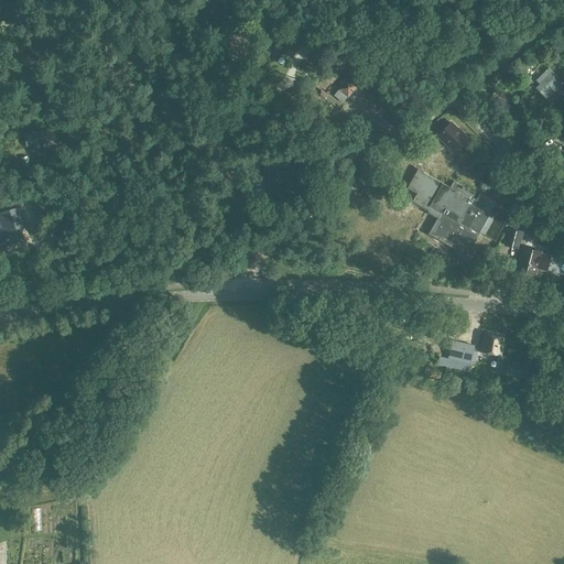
[(18,21),(17,0),(4,0),(4,7),(0,7),(0,18),(6,18),(6,21),(18,21)]
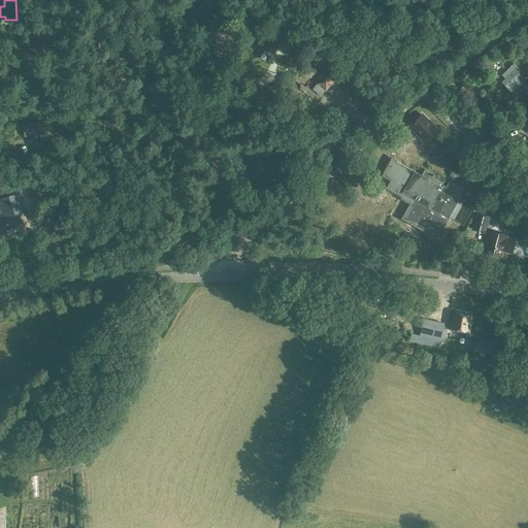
[(190,17),(205,6),(201,0),(192,0),(193,1),(184,7),(190,17)]
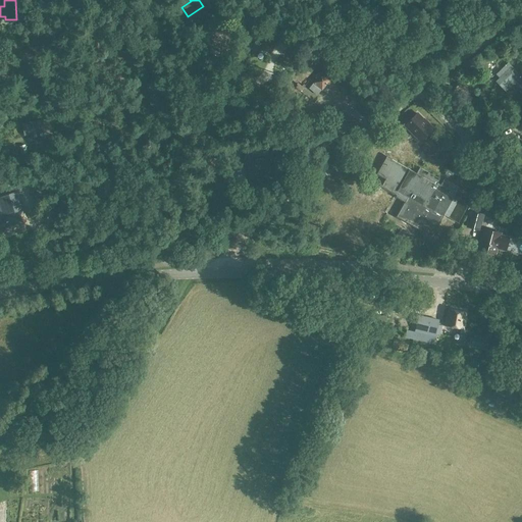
[(218,32),(212,45),(222,50),(224,47),(226,47),(230,38),(218,32)]
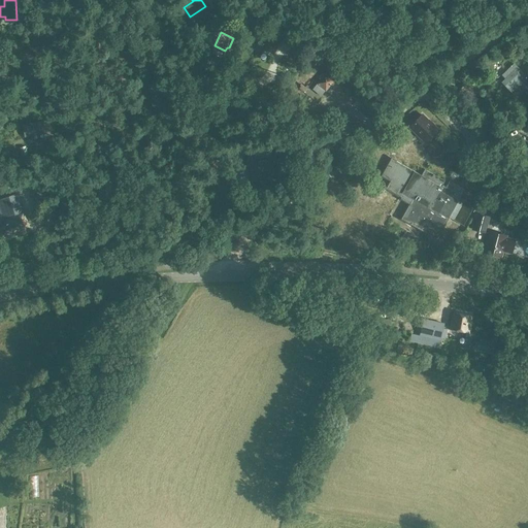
[(263,33),(257,45),(265,48),(264,50),(274,55),(279,43),(282,40),(282,38),(274,34),(272,35),(270,37),(263,33)]
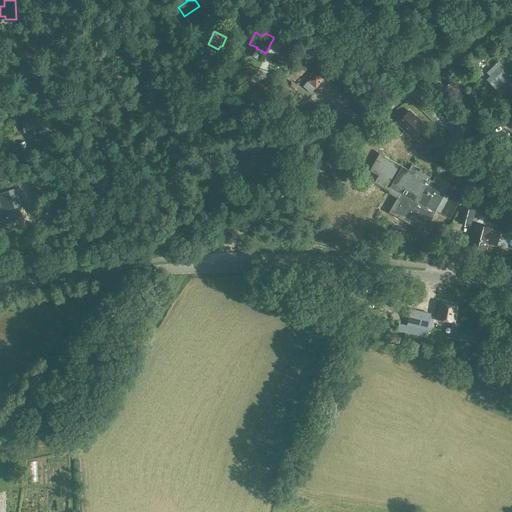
[(493,86),(498,91),(496,93),(503,100),(511,91),(510,89),(511,87),(511,76),(502,66),(487,81),(493,87),(493,86)]
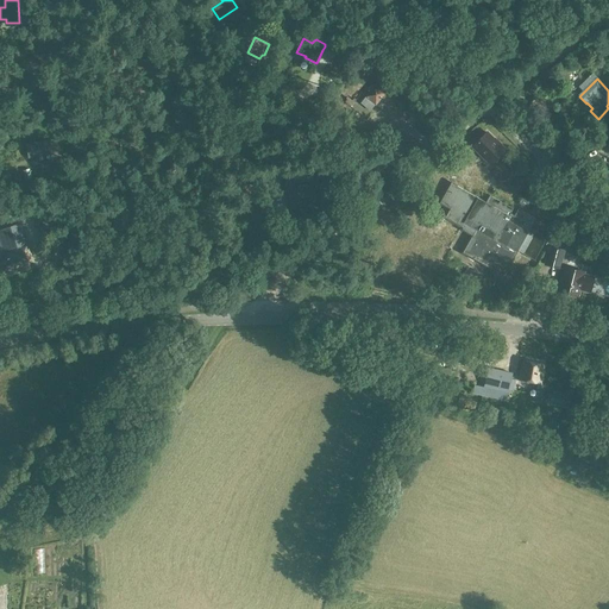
[(365,98),(375,106),(385,94),(375,85),(364,95),(366,98),(365,98)]
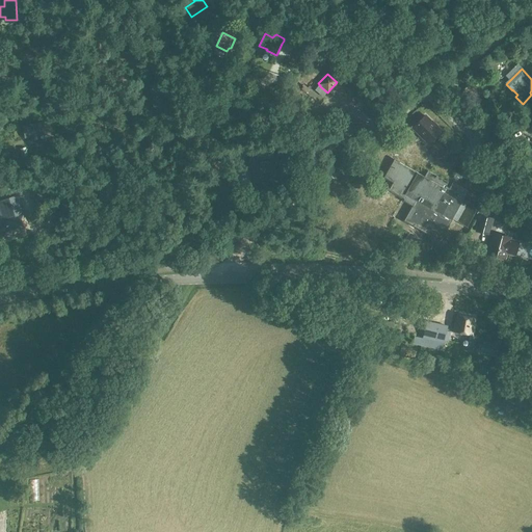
[(466,90),(475,96),(478,90),(469,85),(466,90)]
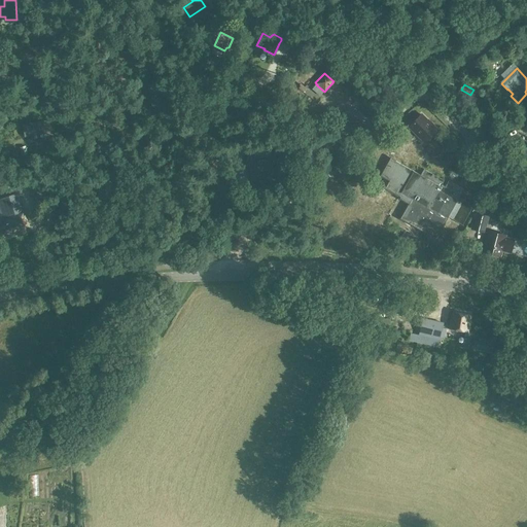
[(510,98),(501,106),(507,113),(517,105),(510,98)]
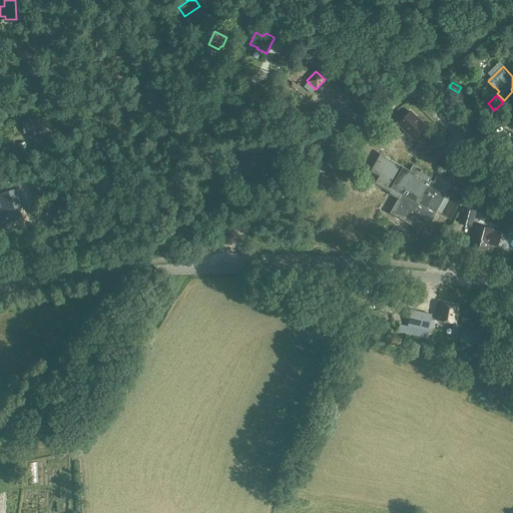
[(417,120),(411,113),(399,125),(414,141),(427,128),(421,122),(419,123),(417,120)]
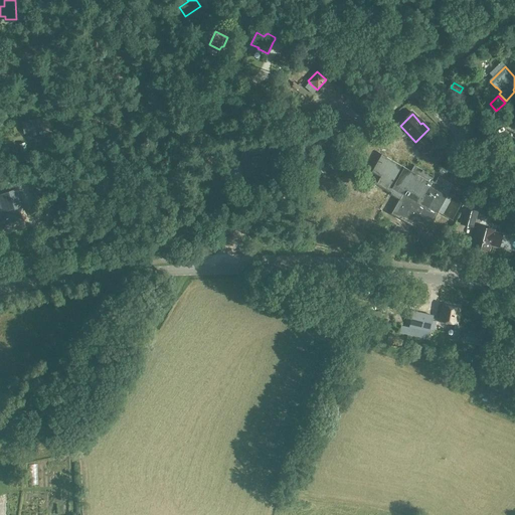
[(41,120),(23,123),(25,133),(43,130),(43,133),(50,132),(49,124),(51,124),(50,118),(41,119),(41,120)]
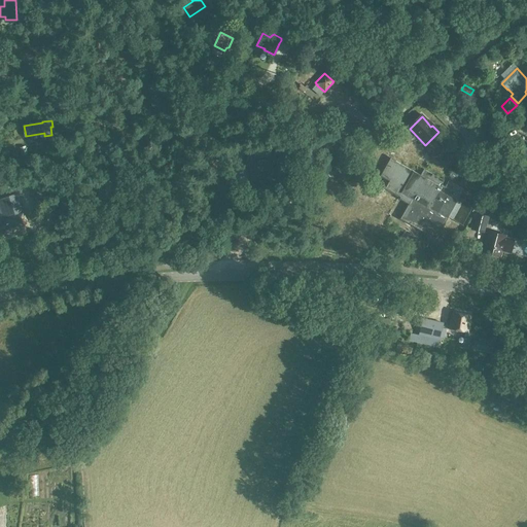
[(256,162),(254,149),(247,150),(251,181),(268,179),(266,170),(274,169),(272,161),(266,162),(265,160),(256,162)]
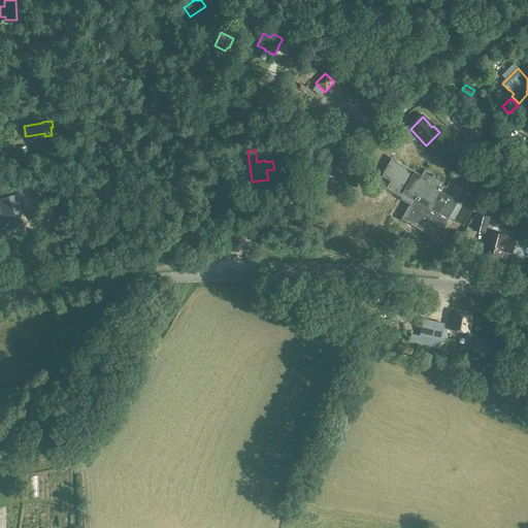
[(443,163),(452,172),(464,161),(455,152),(443,163)]
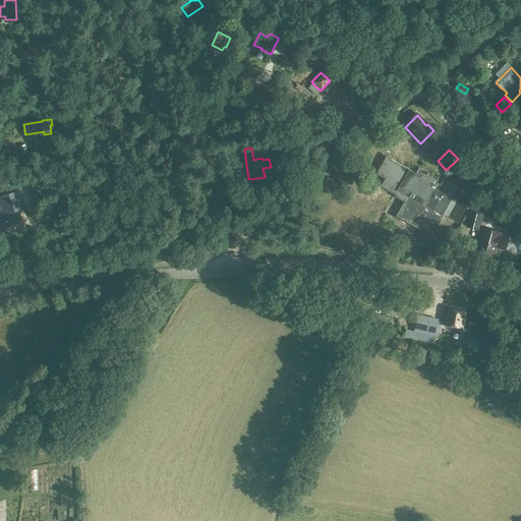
[(395,194),(405,199),(396,217),(423,232),(425,238),(429,240),(431,240),(433,237),(431,236),(444,215),(457,223),(468,204),(454,195),(459,187),(444,178),(441,184),(437,183),(439,179),(419,168),(415,175),(387,159),(379,173),(388,178),(383,186),(396,193),(395,194)]
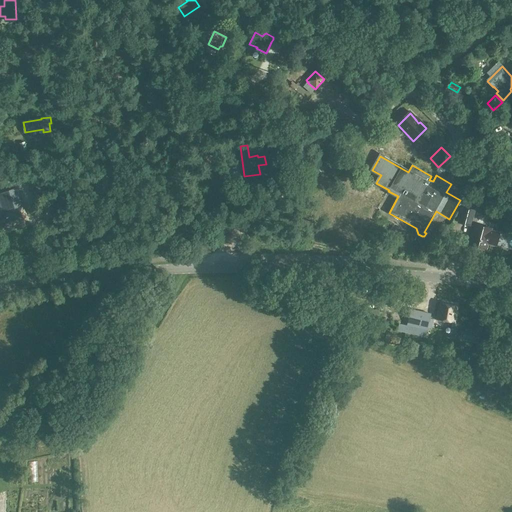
[(36,180),(31,176),(27,177),(26,174),(16,177),(16,179),(15,179),(16,182),(18,182),(19,183),(27,181),(32,185),(36,180)]
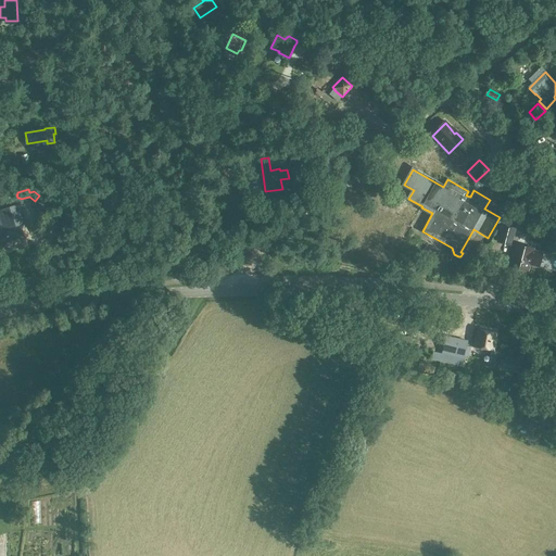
[(4,245),(8,248),(26,242),(23,231),(26,230),(25,226),(20,227),(19,224),(24,223),(19,205),(9,209),(15,226),(15,225),(16,228),(4,232),(5,236),(2,240),(4,245)]
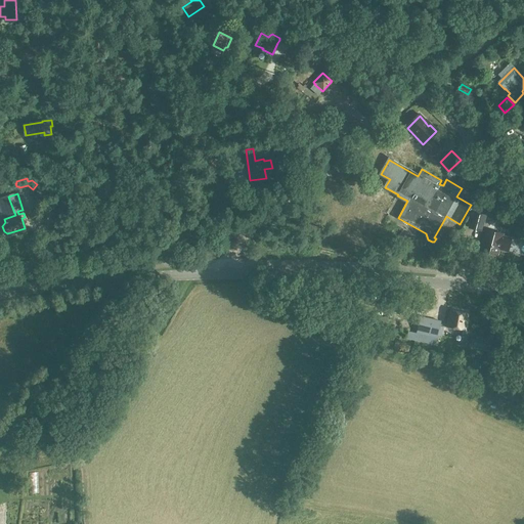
[(376,208),(391,206),(389,194),(374,197),(376,208)]
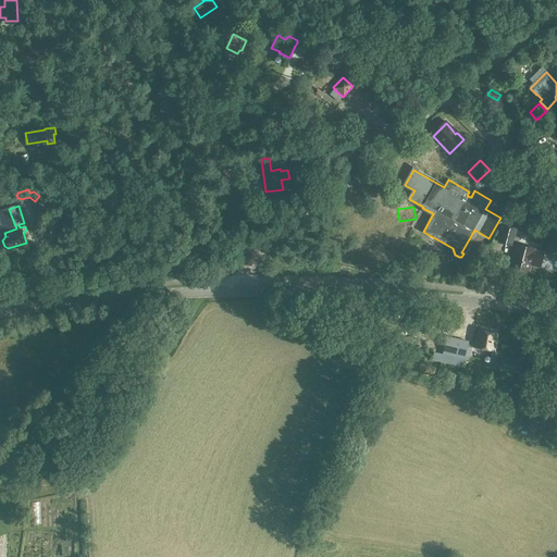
[(512,247),(517,229),(502,225),(497,243),(512,247)]
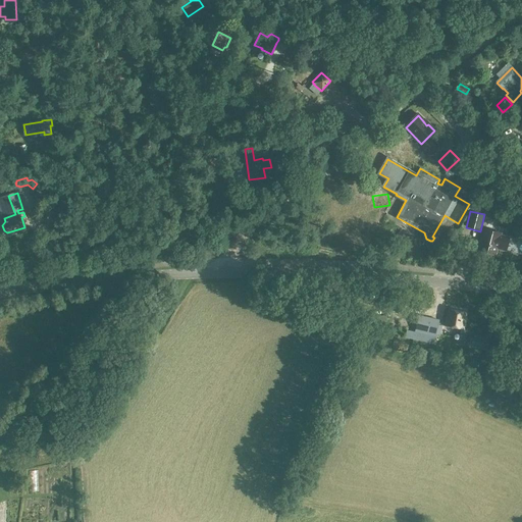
[(502,235),(483,229),(478,249),(496,253),(498,248),(506,251),(509,239),(501,237),(502,235)]
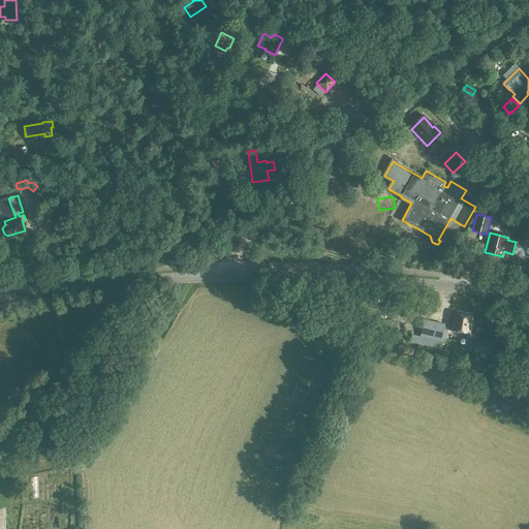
[(371,311),(361,315),(363,321),(373,317),(371,311)]
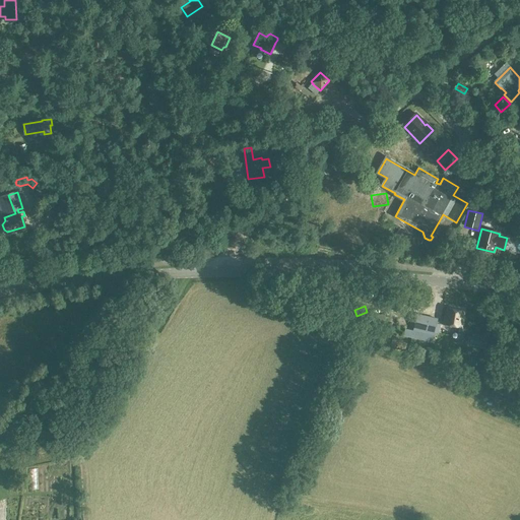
[(449,309),(448,313),(446,313),(444,324),(462,327),(464,312),(449,309)]
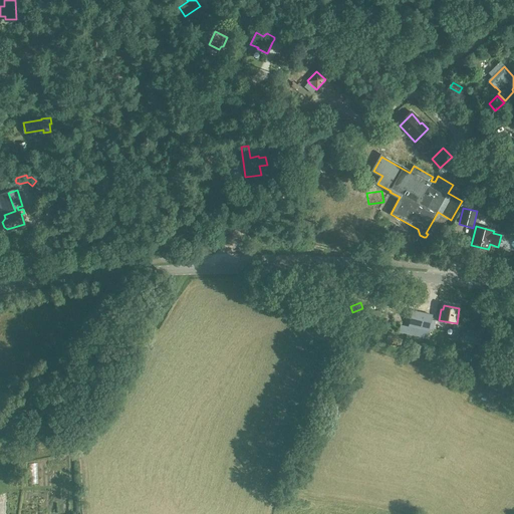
[(413,311),(408,334),(427,338),(430,329),(433,329),(435,321),(431,320),(433,315),(426,314),(413,311)]
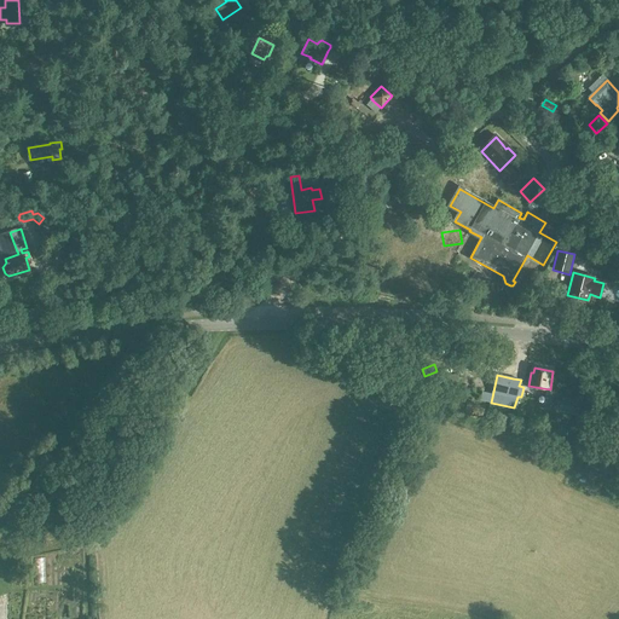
[(608,389),(618,391),(618,376),(611,376),(608,389)]
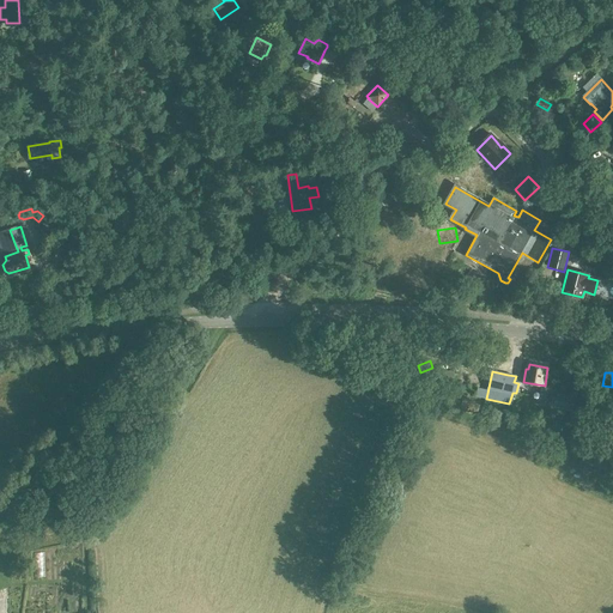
[(576,398),(558,393),(553,407),(572,412),(576,398)]
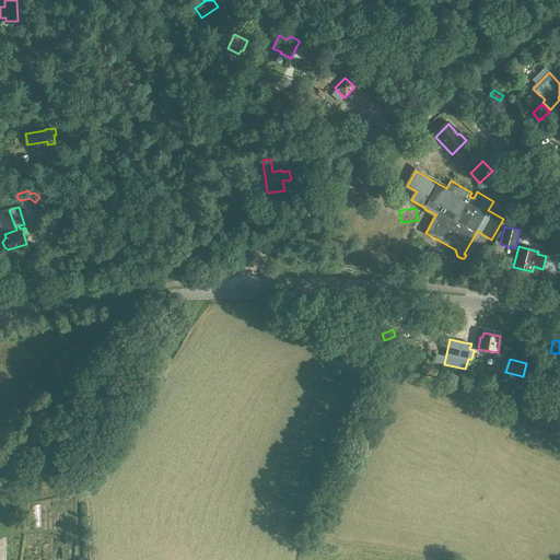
[(423,364),(421,372),(436,376),(439,369),(423,364)]
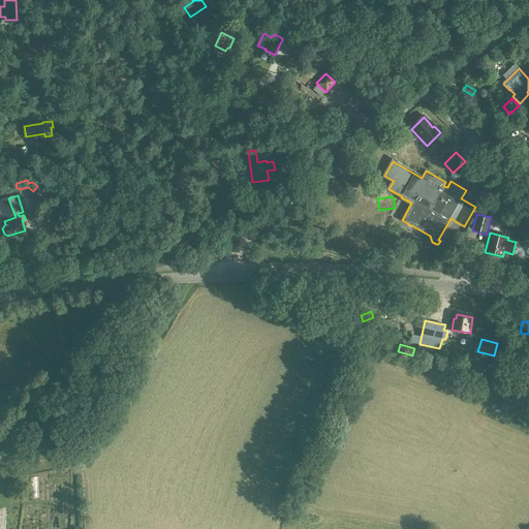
[(506,351),(505,352),(497,358),(493,361),(498,368),(511,359),(506,351)]
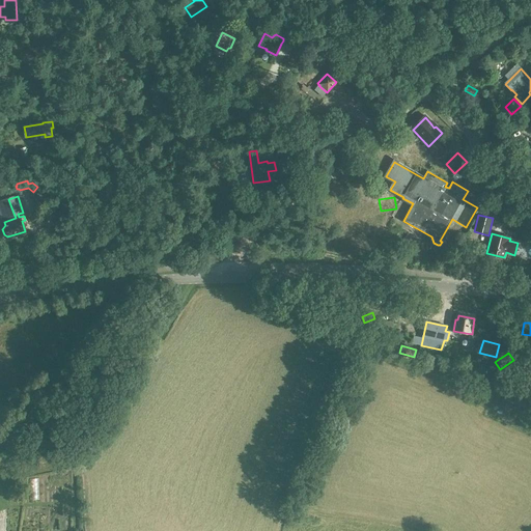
[(482,374),(464,368),(459,378),(479,385),(482,374)]
